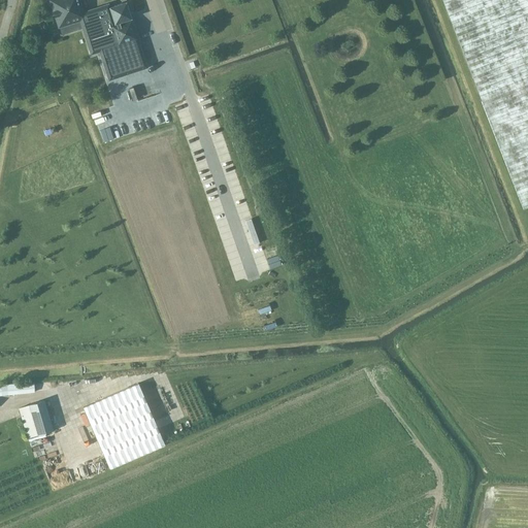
[(79,0),(48,0),(58,28),(80,21),(93,57),(101,55),(110,83),(150,70),(140,42),(133,21),(127,4),(110,10),(109,7),(86,14),(79,0)]
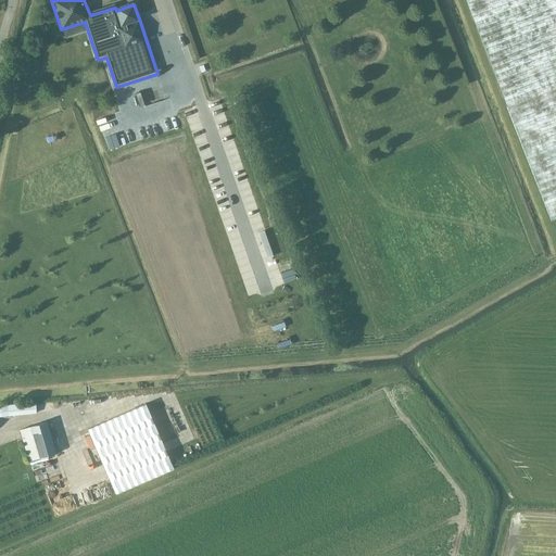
[(555,0),(464,0),(505,103),(551,219),(555,217),(555,0)]
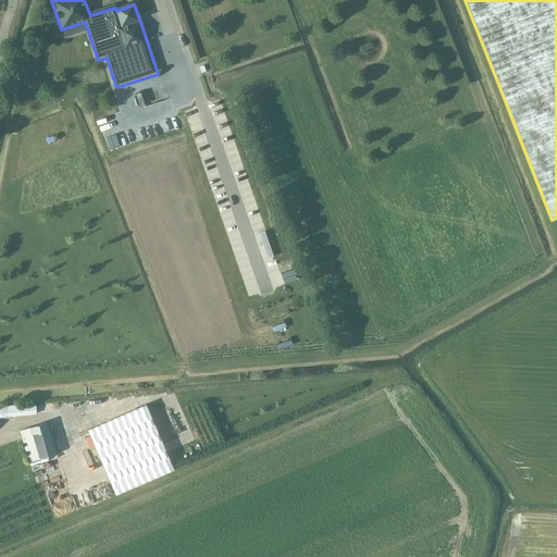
[(17,405),(2,407),(2,408),(0,408),(0,417),(36,413),(35,405),(19,407),(17,405)]
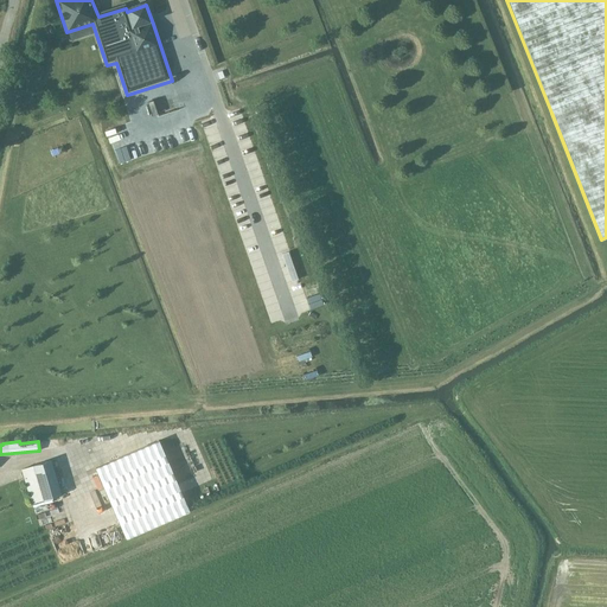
[(159,441),(95,468),(126,538),(189,511),(159,441)]
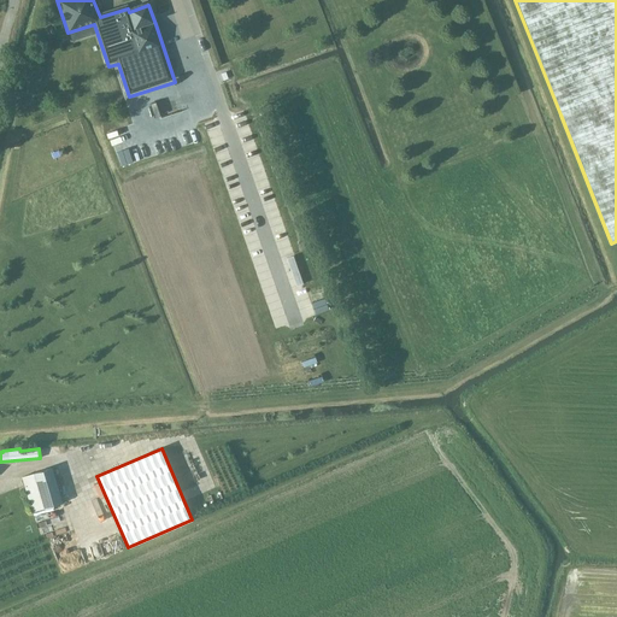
[(52,469),(22,477),(31,512),(62,504),(52,469)]
